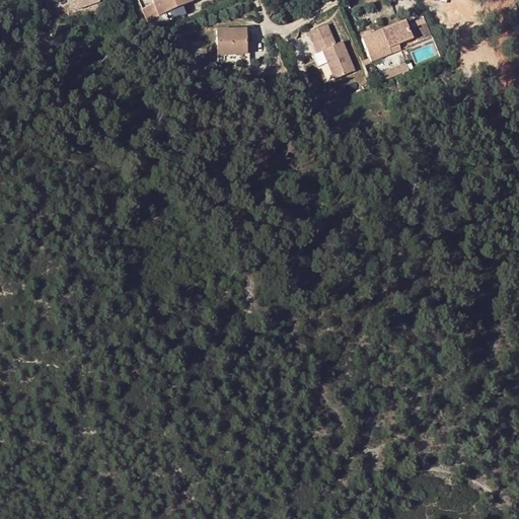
[(96,0),(70,0),(74,10),(97,3),(96,0)]
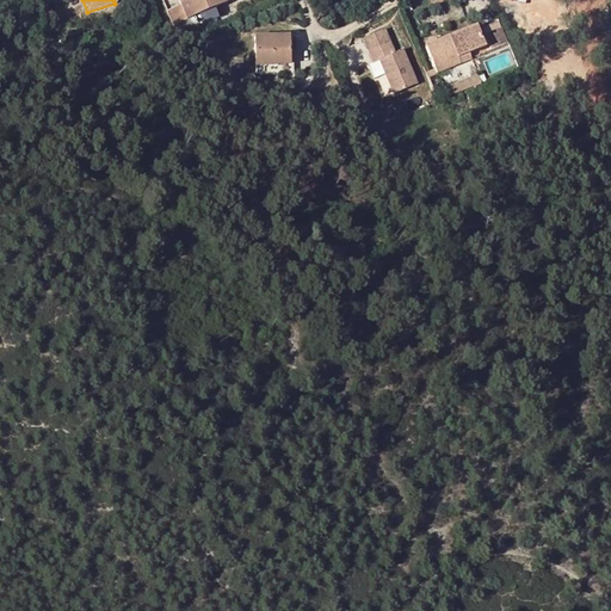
[(178,0),(186,18),(174,23),(179,34),(197,25),(193,16),(227,1),(226,0),(178,0)]
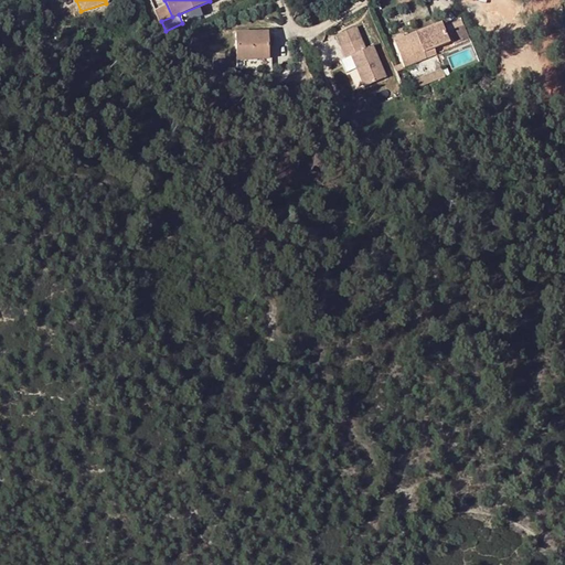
[(440,22),(414,33),(416,36),(441,27),(440,22)]
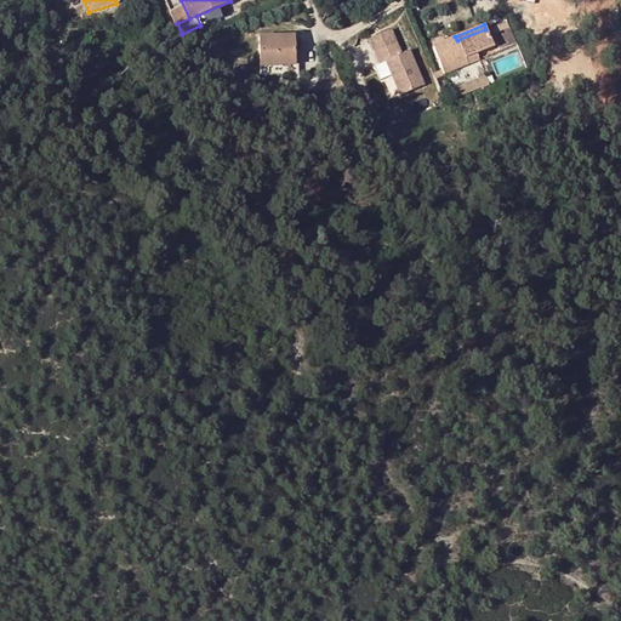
[(400,52),(396,41),(389,28),(368,36),(372,51),(379,63),(385,60),(399,95),(423,83),(408,50),(400,52)]
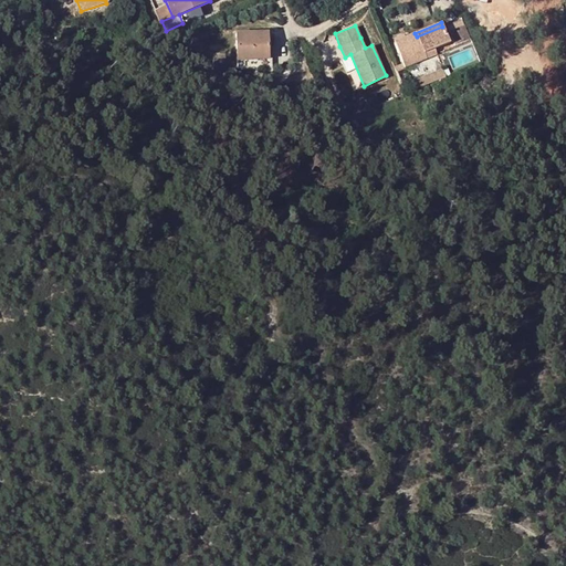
[(442,27),(417,37),(415,33),(394,42),(402,64),(405,69),(426,60),(423,53),(433,49),(449,43),(442,27)]
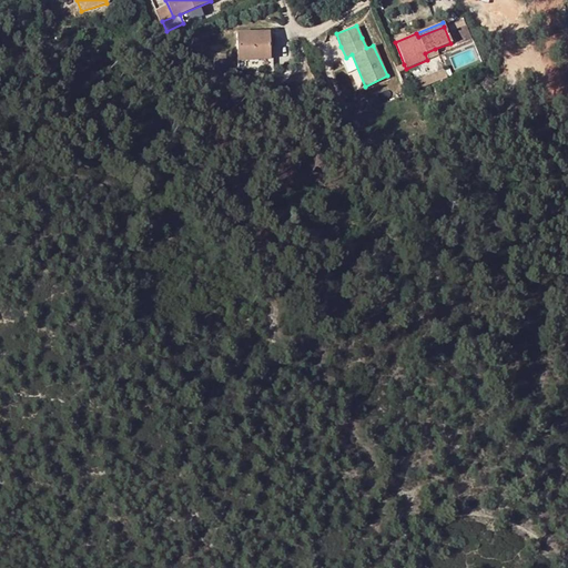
[(269,32),(236,34),(239,69),(271,67),(269,32)]
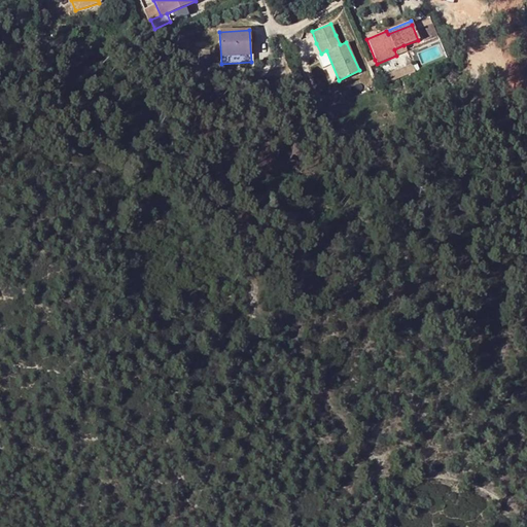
[(413,65),(416,71),(448,59),(438,38),(408,51),(413,65)]
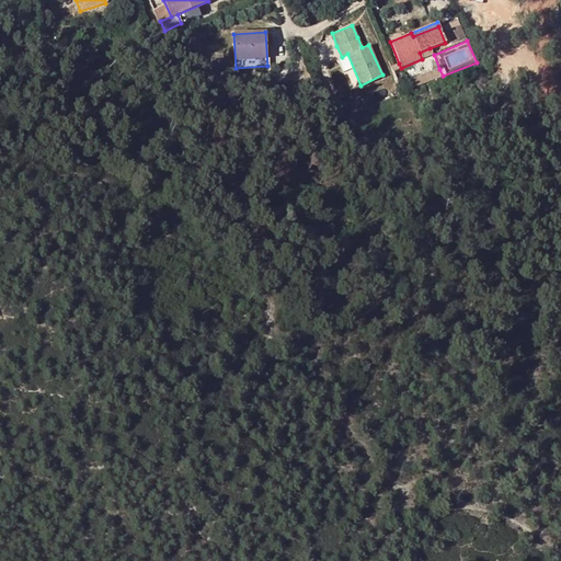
[(433,55),(430,48),(420,53),(422,59),(433,55)]
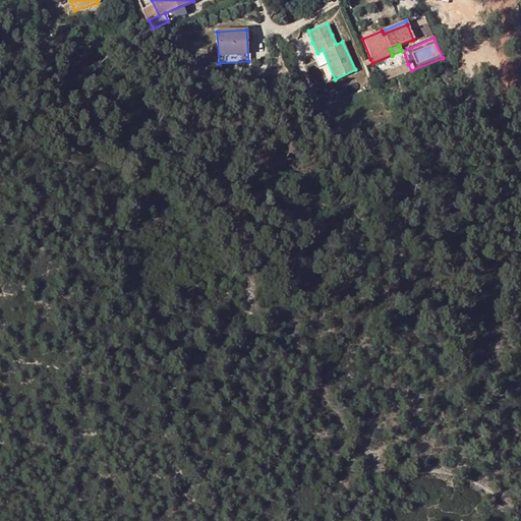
[(403,73),(411,70),(408,64),(401,67),(403,73)]
